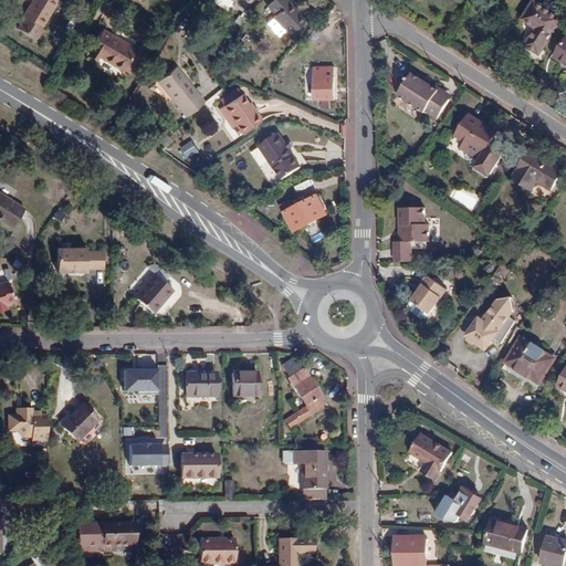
[(58,1),(56,0),(35,0),(24,20),(25,21),(19,32),(38,43),(44,32),(43,31),(52,16),(50,14),(58,1)]
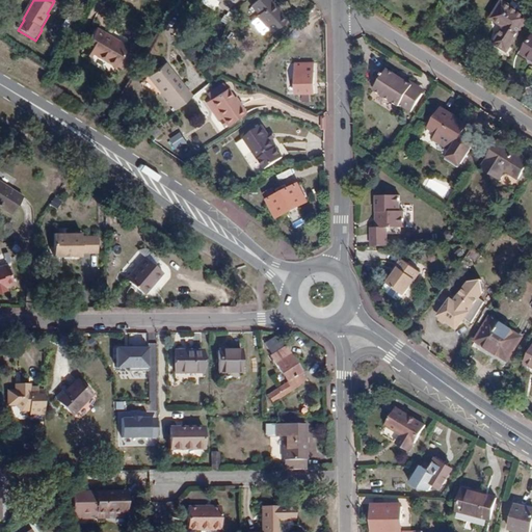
[(221,22),(230,27),(234,19),(227,15),(234,0),(204,0),(217,8),(215,12),(223,19),(221,22)]
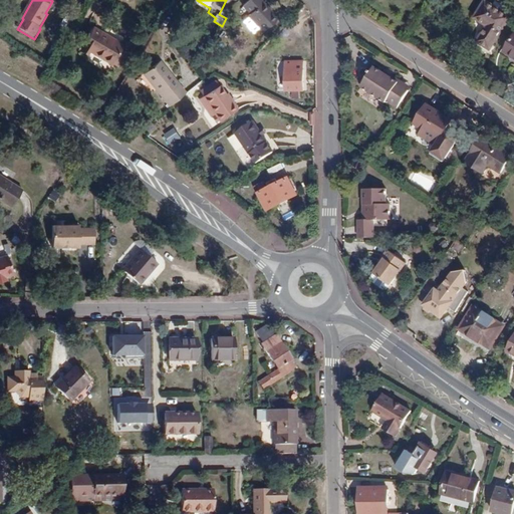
[(283,19),(265,0),(250,0),(244,6),(251,13),(249,15),(250,17),(261,28),(267,34),(283,19)]
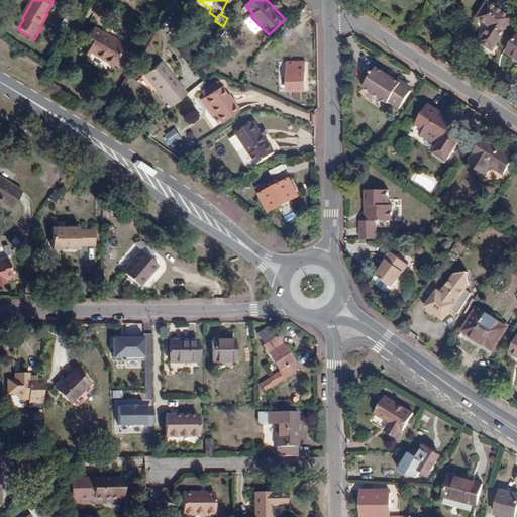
[(480,41),(494,50),(515,16),(489,0),(488,0),(478,18),(491,26),(480,41)]
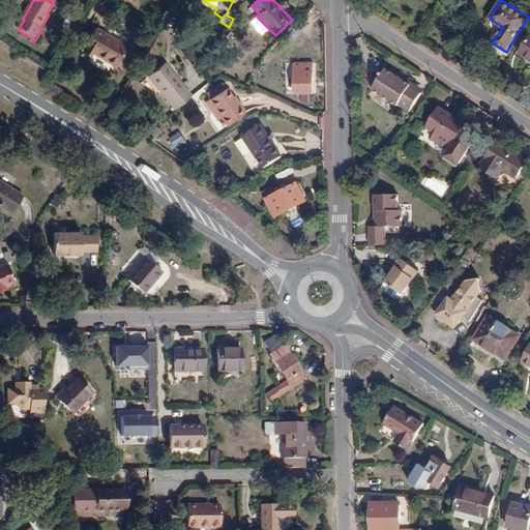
[(49,15),(56,2),(54,1),(47,13),(49,15)]
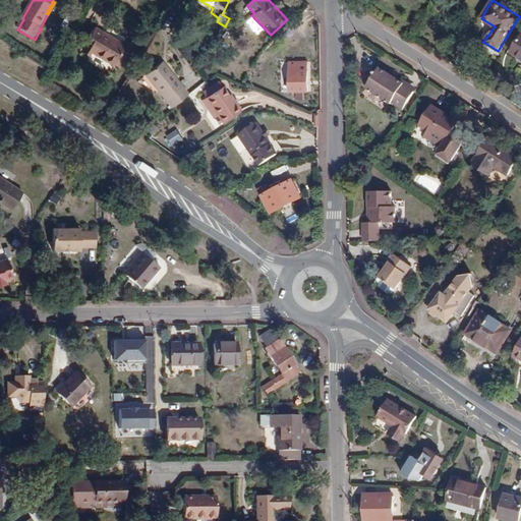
[(265,29),(253,17),(249,22),(258,34),(265,29)]
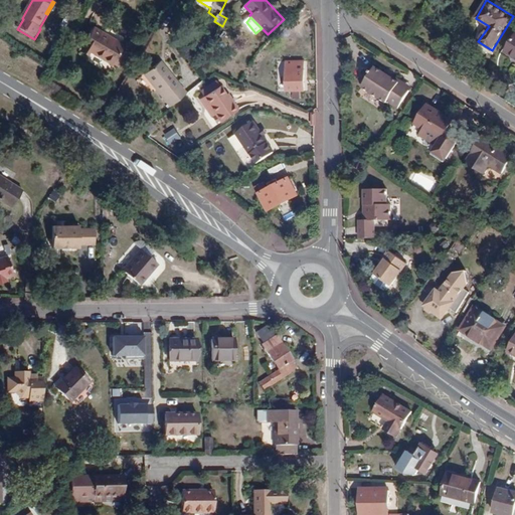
[(129,46),(97,28),(83,50),(92,55),(94,52),(116,65),(129,46)]
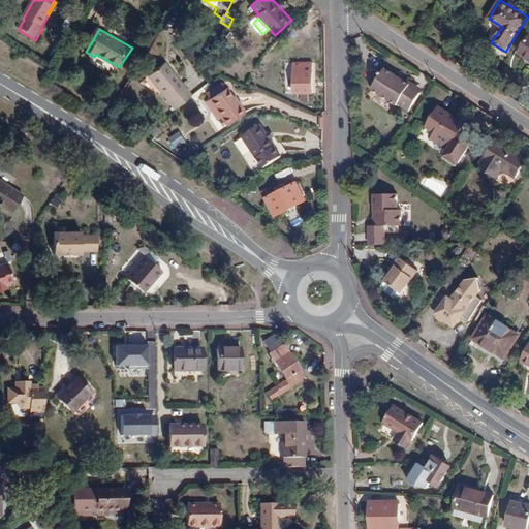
[(296,65),(296,94),(314,93),(314,64),(296,65)]
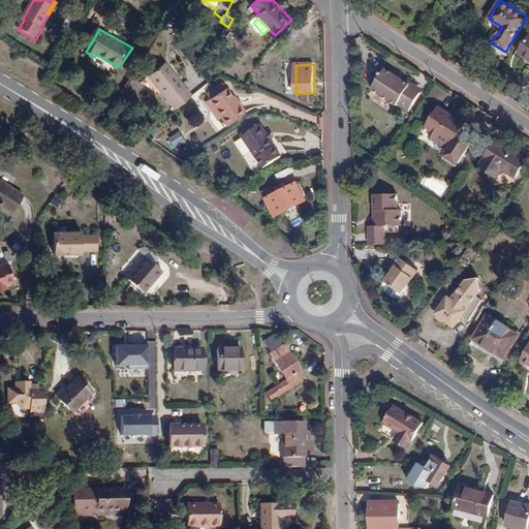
[(164,65),(149,78),(175,111),(191,97),(164,65)]
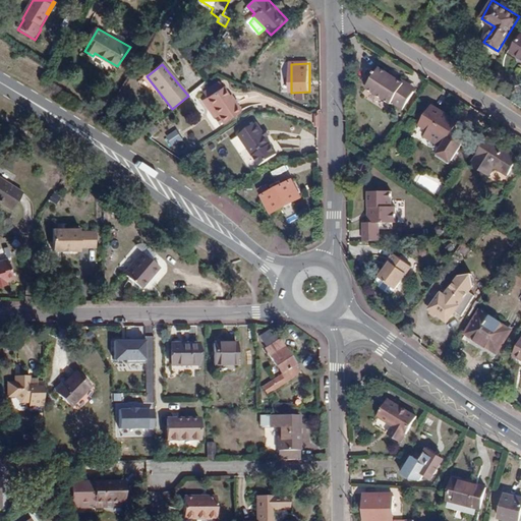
[(415,92),(377,67),(362,89),(388,105),(390,103),(402,110),(415,92)]
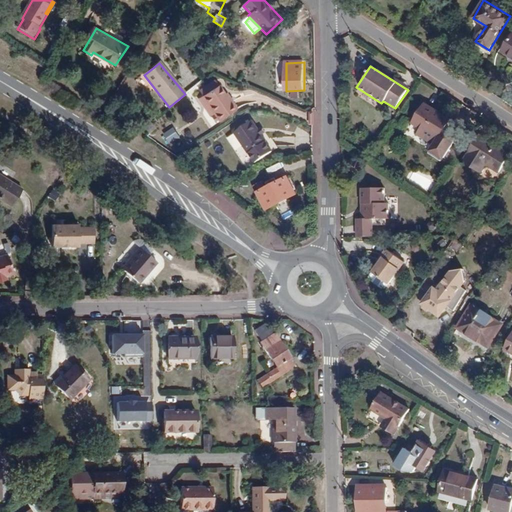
[(213,81),(203,89),(206,94),(217,86),(213,81)]
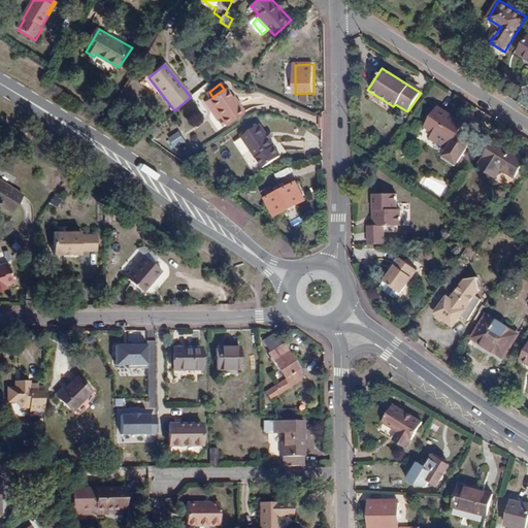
[(215,110),(218,108),(229,124),(245,112),(240,104),(237,105),(232,98),(225,89),(224,89),(212,97),(208,100),(215,110)]
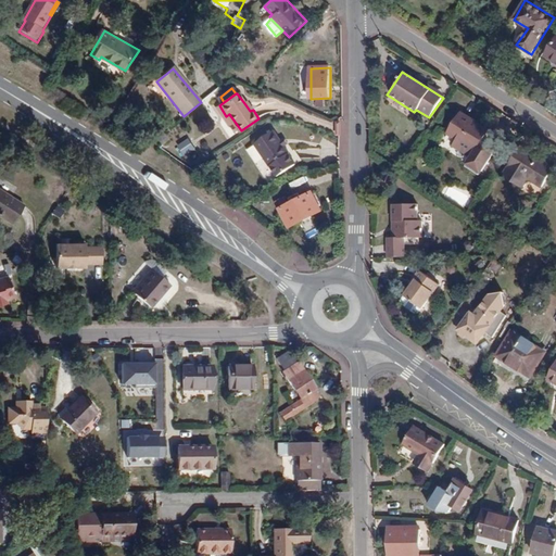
[(226,116),(238,133),(241,130),(229,114),(226,116)]
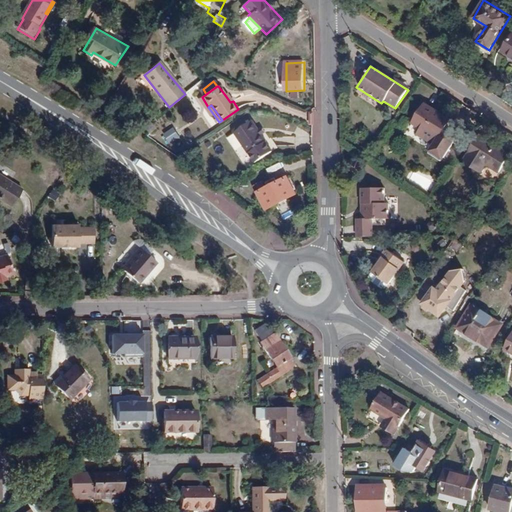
[(441,135),(440,135),(450,120),(425,105),(413,124),(422,129),(418,134),(434,145),(431,150),(443,158),(453,143),(453,142),(454,142),(454,141),(454,140),(454,139),(454,138),(453,138),(453,137),(453,136),(452,135),(451,134),(450,133),(449,133),(448,133),(448,132),(447,132),(446,132),(445,132),(445,133),(444,133),(443,133),(442,133),(442,134),(441,134),(441,135)]
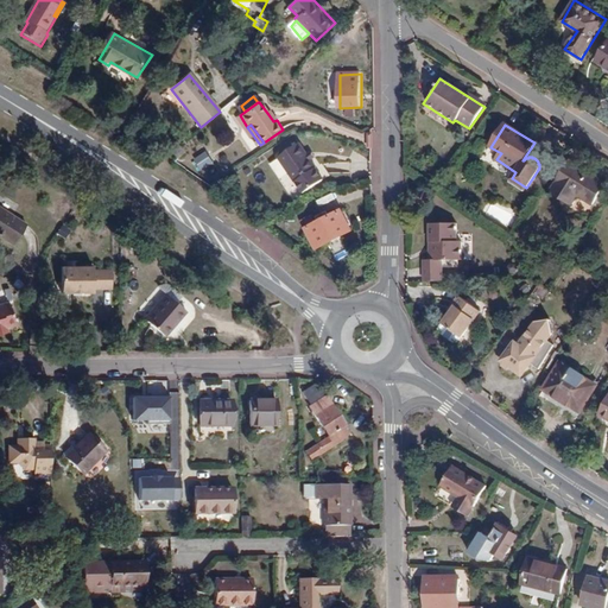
[(299,179),(306,190),(327,177),(318,165),(320,164),(315,157),(318,154),(316,150),(311,152),(303,141),(280,157),(296,181),(299,179)]
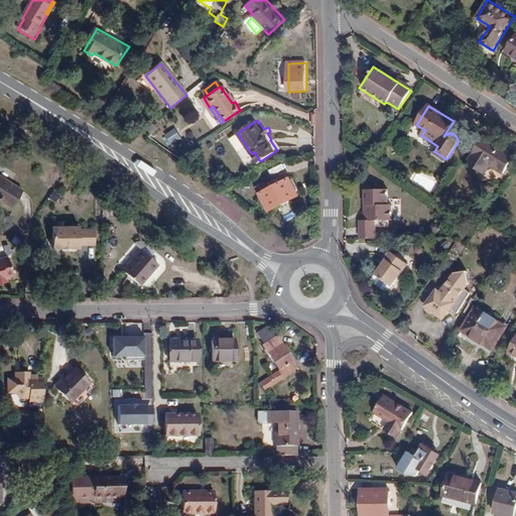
[(172,145),(183,138),(177,128),(165,136),(172,145)]
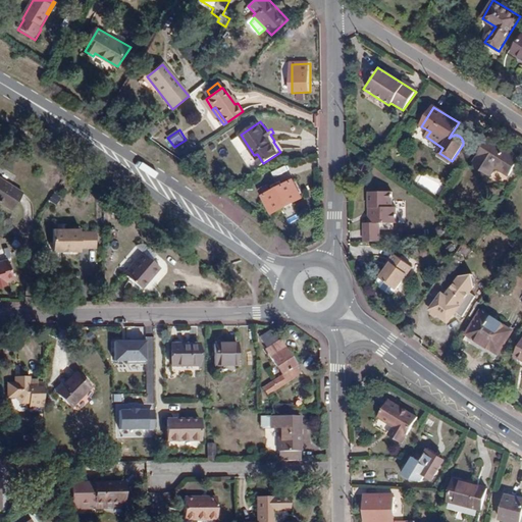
[(497,168),(508,176),(521,157),(489,137),(472,165),(490,177),(497,168)]
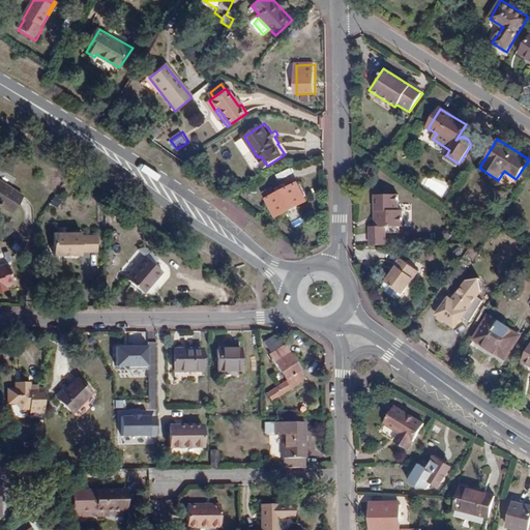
[(0,182),(0,207),(10,213),(21,195),(0,182)]
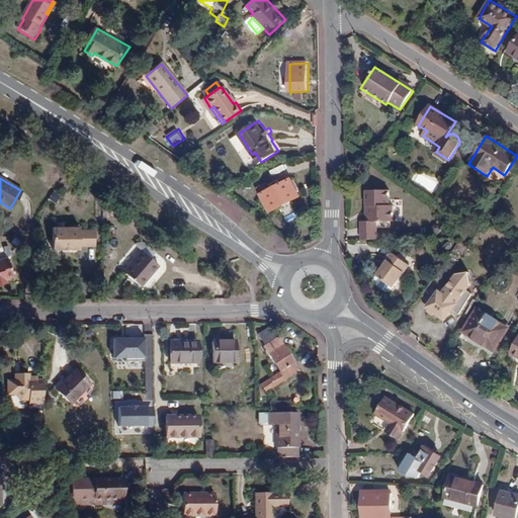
[(263,194),(271,210),(301,196),(292,180),(263,194)]
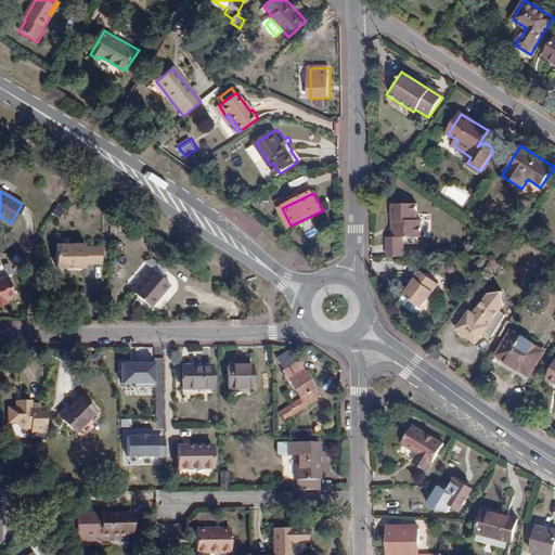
[(388,236),(389,256),(404,256),(404,236),(422,236),(422,219),(418,219),(417,204),(394,204),(394,222),(398,222),(398,236),(394,236),(388,236)]
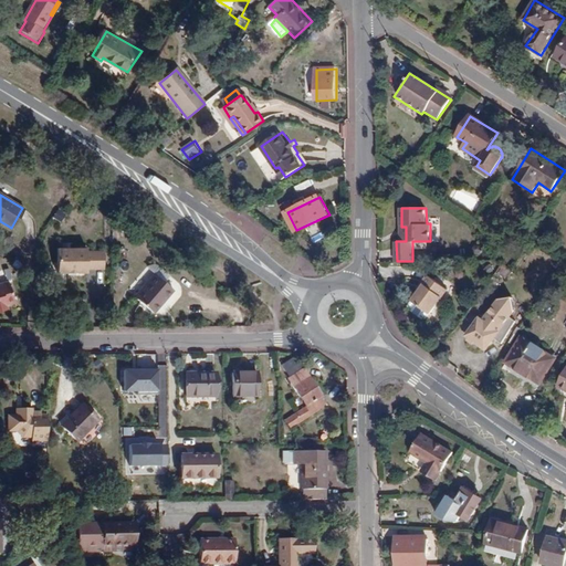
[(480,254),(483,250),(480,245),(474,245),(472,249),(473,252),(475,254),(480,254)]
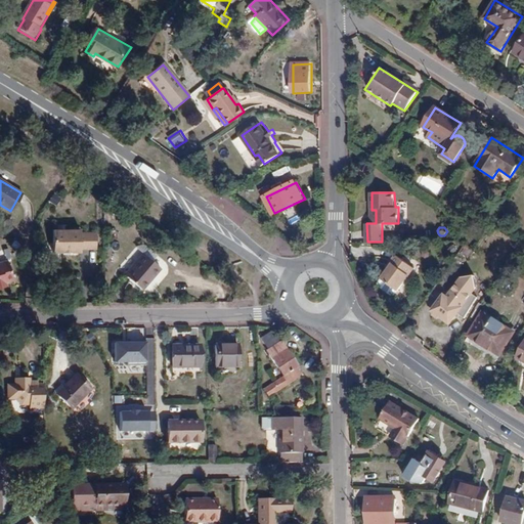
[(61,230),(62,252),(72,252),(72,249),(80,249),(80,252),(89,252),(89,248),(97,248),(96,232),(88,232),(88,229),(61,230)]
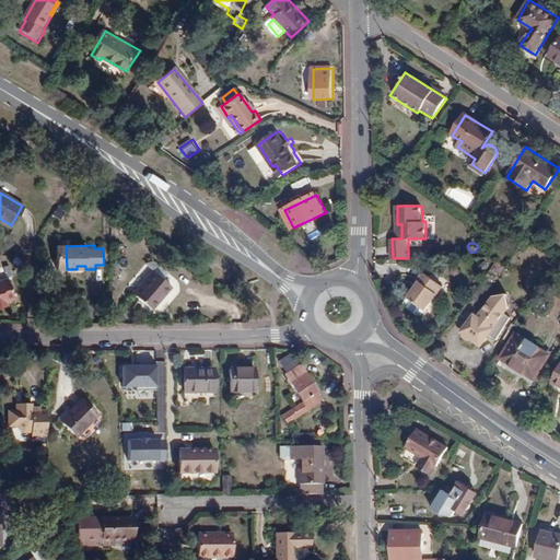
[(486,281),(492,287),(505,269),(499,264),(486,281)]
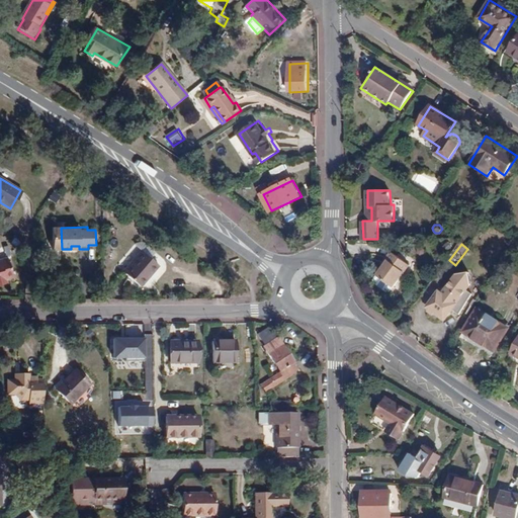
[(394,287),(411,265),(395,252),(384,264),(377,274),(394,287)]
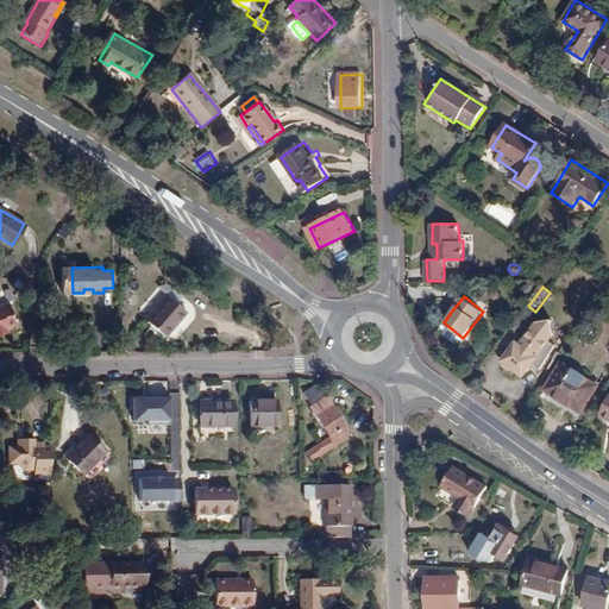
[(459,296),(449,308),(452,311),(464,296),(463,296),(459,296)]
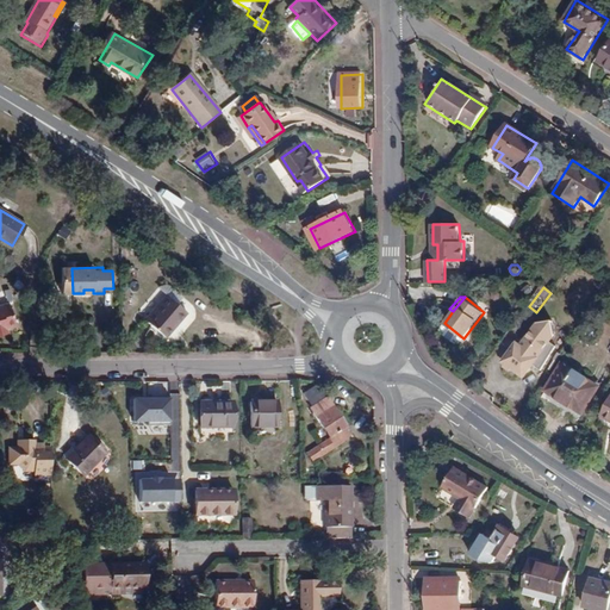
[(191,313),(174,298),(150,322),(168,340),(191,313)]
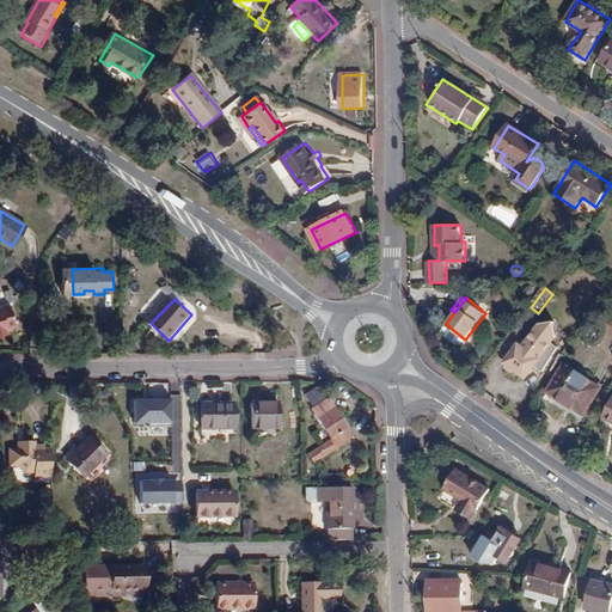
[(0,337),(10,335),(8,330),(16,326),(11,310),(4,312),(2,311),(0,311),(0,337)]
